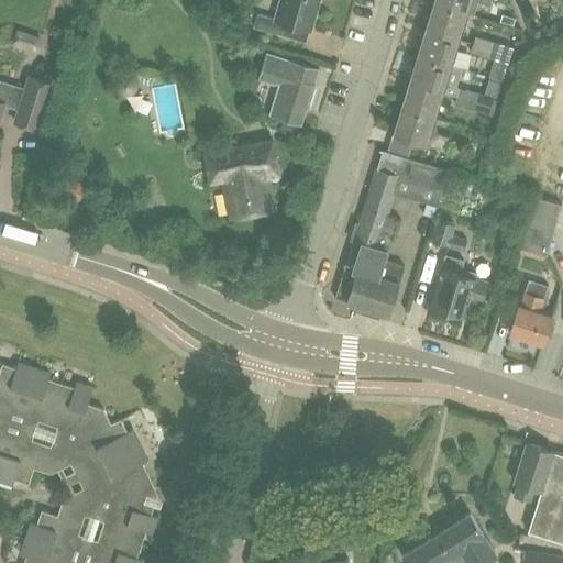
[(254,25),(285,34),(289,22),(310,28),(318,0),(280,0),(276,18),(257,12),(254,25)]
